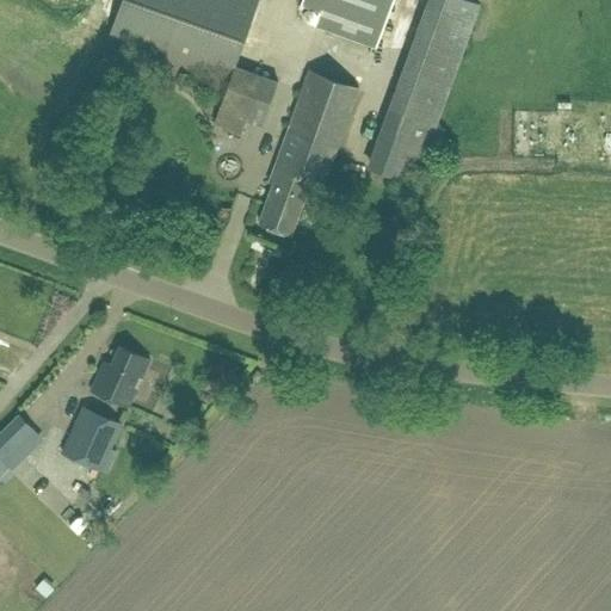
[(235,66),(258,0),(122,0),(109,36),(229,80),(214,122),(241,131),(246,118),(261,124),(277,81),(235,66)]
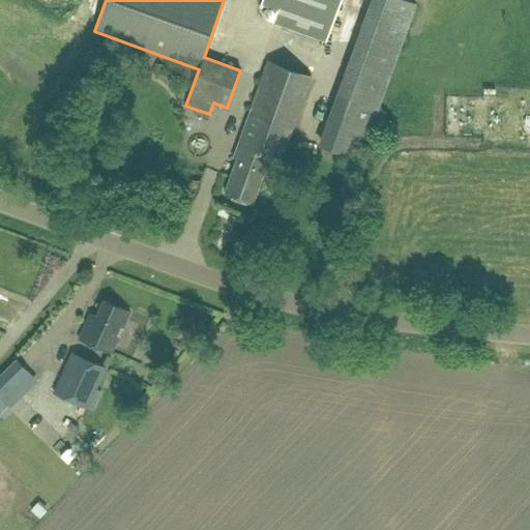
[(262,0),(257,17),(325,40),(340,0),(262,0)]
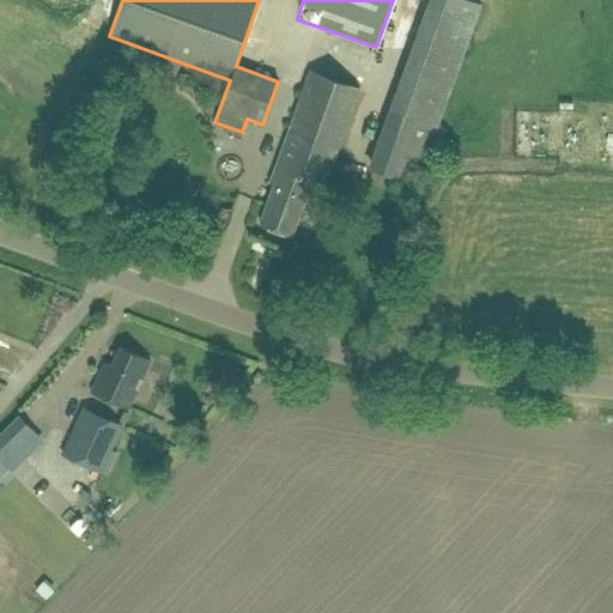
[(431,0),(371,168),(416,183),(480,4),(469,0),(431,0)]
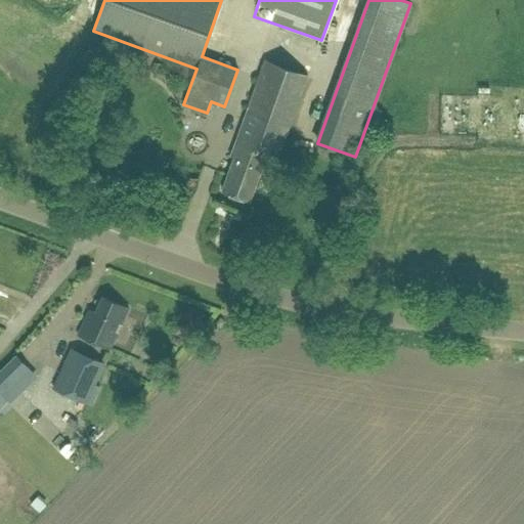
[(307,77),(264,61),(230,156),(234,158),(228,174),(222,191),(249,201),(255,183),(261,167),(267,169),(271,156),(278,158),(307,77)]
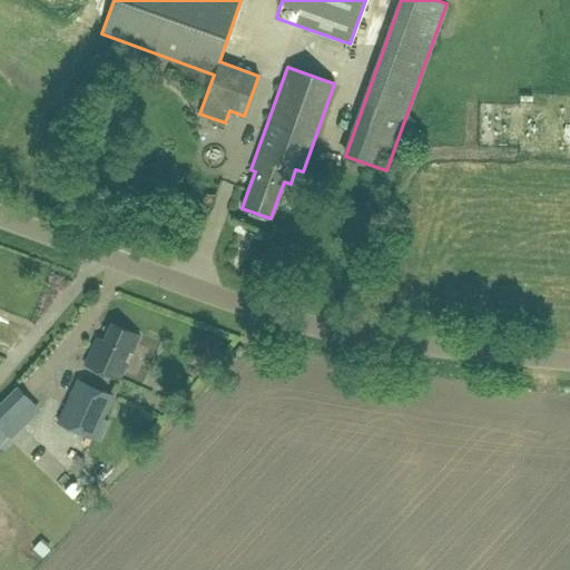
[(533,95),(532,100),(532,105),(546,106),(546,95),(533,95)]
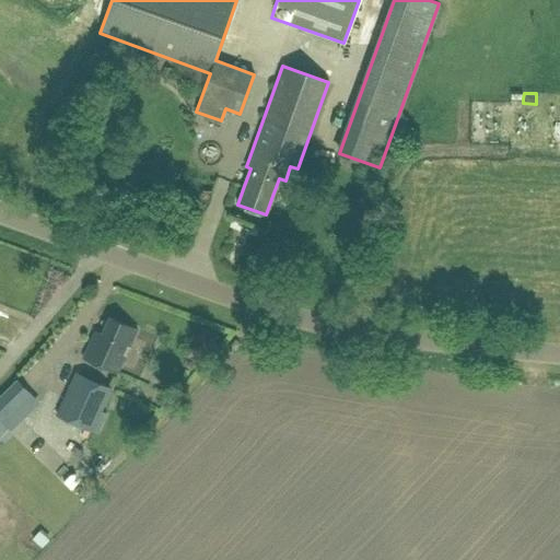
[(95,330),(86,349),(82,358),(117,373),(137,329),(109,316),(102,334),(95,330)]
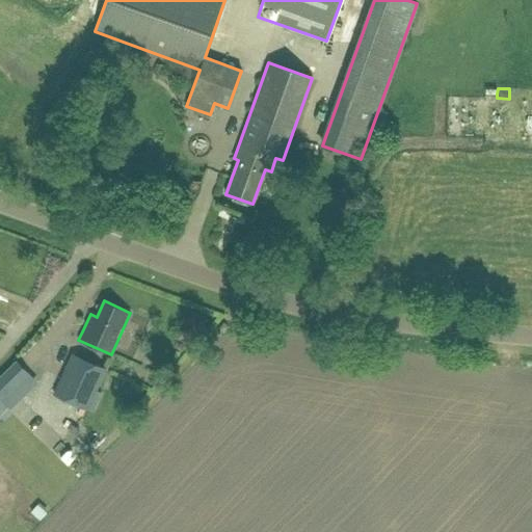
[(72,352),(65,368),(52,394),(56,396),(52,406),(79,419),(83,409),(87,411),(88,409),(94,411),(102,394),(100,394),(104,383),(101,381),(107,368),(72,352)]
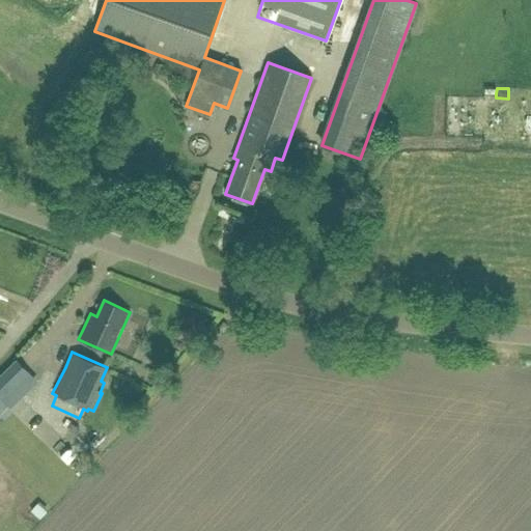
[(0,374),(0,398),(0,399),(10,409),(21,398),(11,389),(29,371),(16,359),(0,374)]
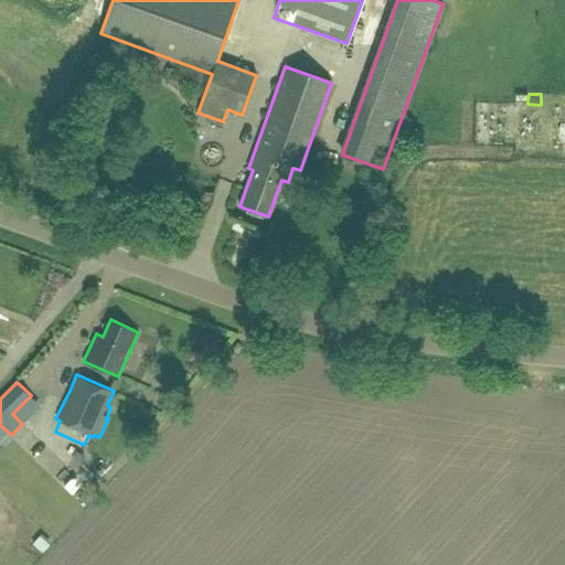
All buildings are outlined.
